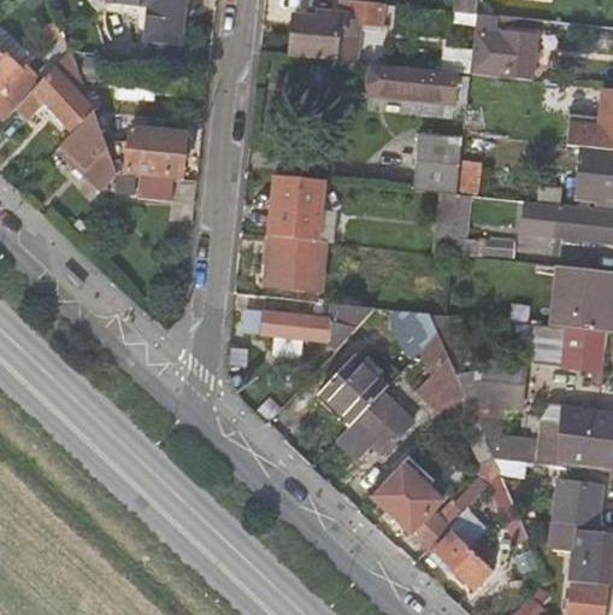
[(106,0),(107,3),(149,6),(146,39),(183,42),(186,0),(106,0)]
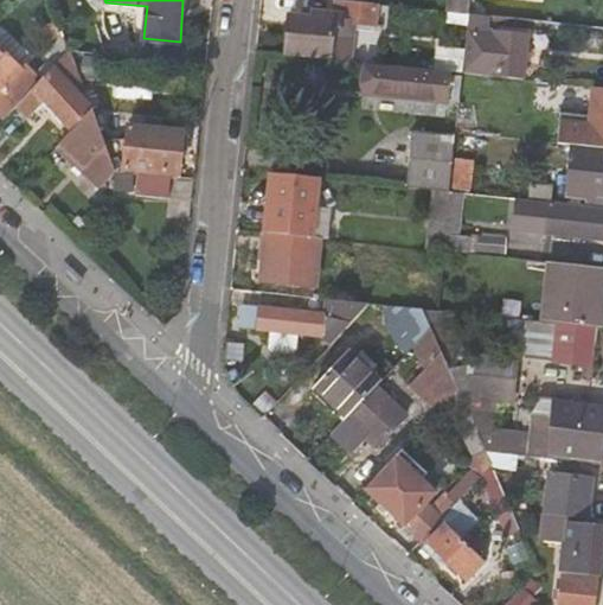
[(290,14),(287,50),(331,55),(333,23),(364,26),(366,4),(337,0),(334,19),(326,18),(326,12),(314,11),(314,17),(290,14)]
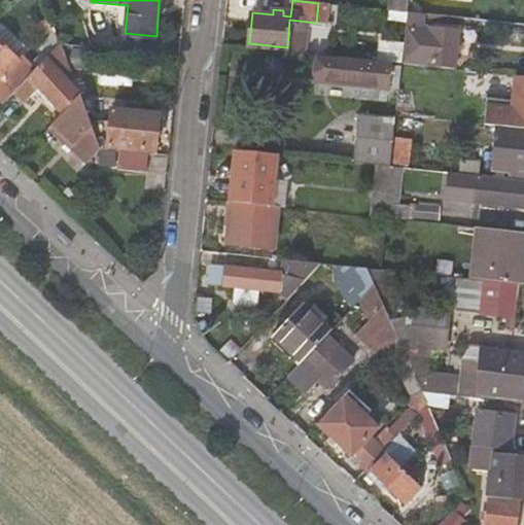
[(407,12),(407,0),(389,0),(388,10),(407,12)]
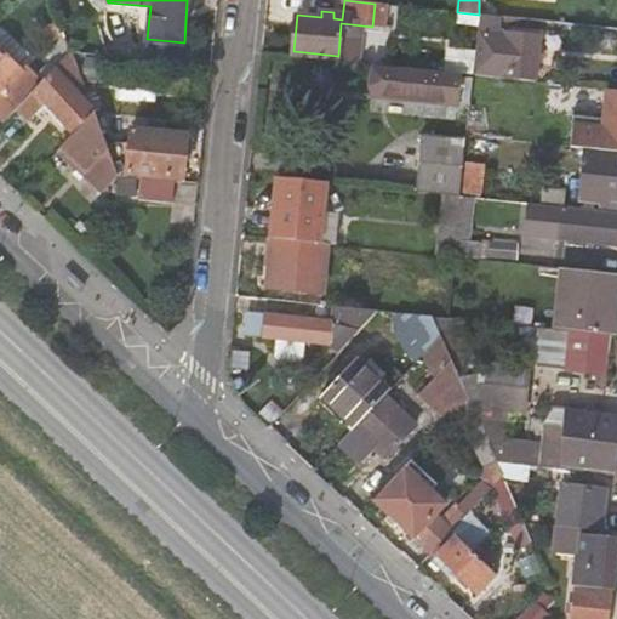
[(473,75),(532,81),(537,37),(496,33),(496,20),(480,18),(479,30),(476,30),(475,49),(473,75)]
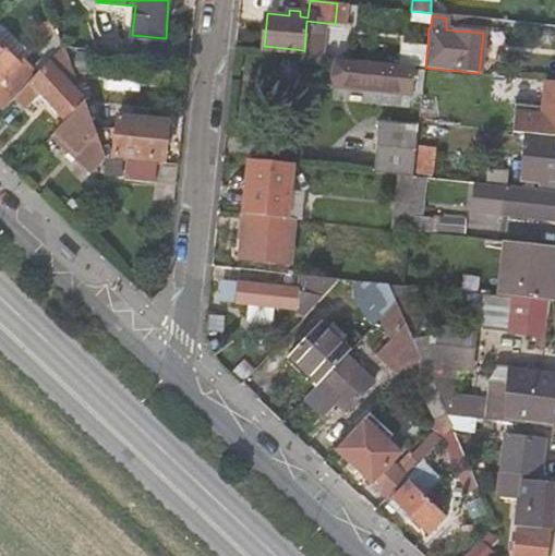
[(19,63),(0,45),(0,106),(3,109),(17,95),(19,94),(34,77),(19,63)]
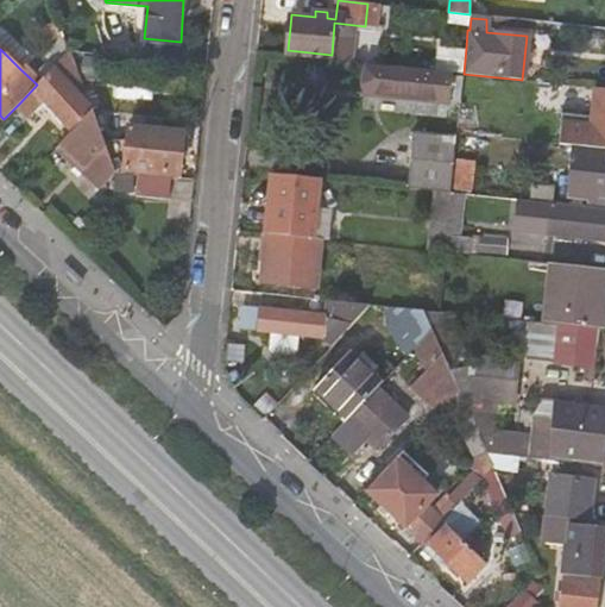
[(70,50),(64,57),(71,77),(80,75),(70,50)]
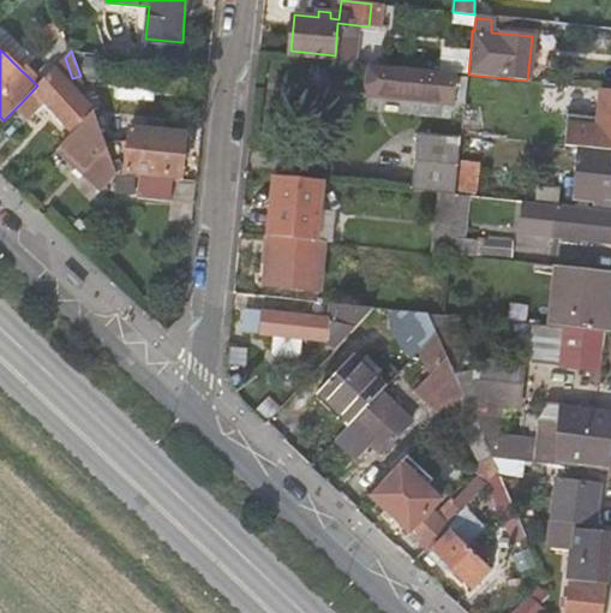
[(100,54),(71,51),(81,76),(83,82),(97,83),(99,71),(100,54)]
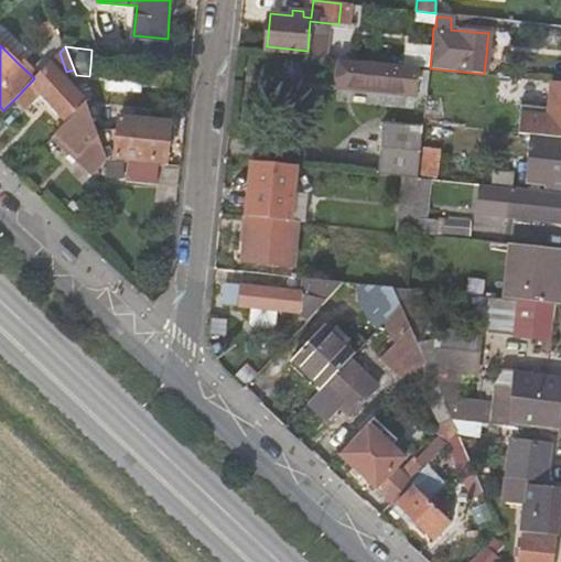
[(152,55),(92,50),(90,65),(151,71),(152,60),(152,55)]
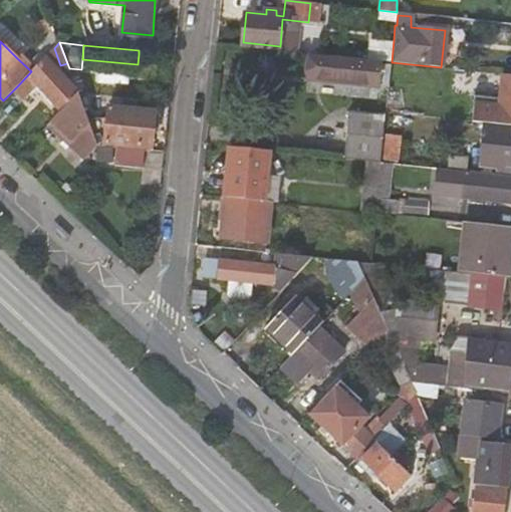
[(139,54),(138,64),(137,76),(152,77),(154,55),(139,54)]
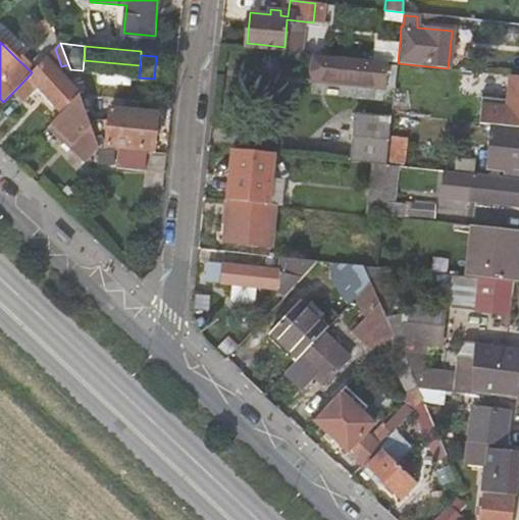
[(395,88),(397,66),(313,57),(311,79),(395,88)]
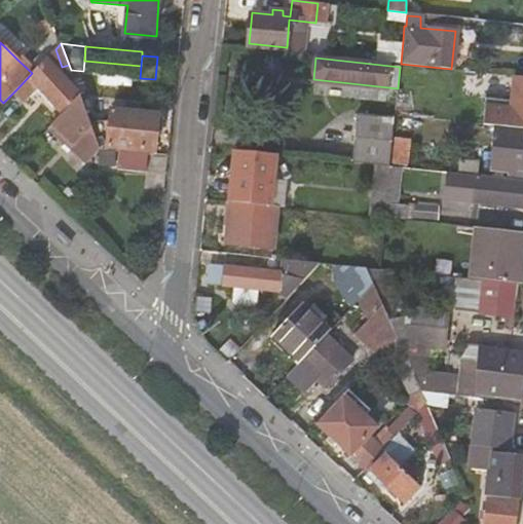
[(59,118),(80,96),(44,61),(32,73),(17,88),(16,89),(26,100),(42,82),(54,95),(51,98),(60,105),(52,112),(59,118)]
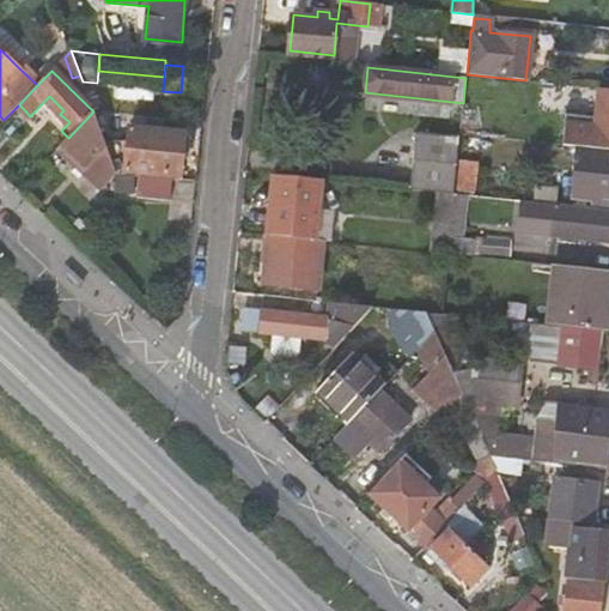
[(608,89),(598,89),(592,147),(597,149),(608,150),(608,89)]
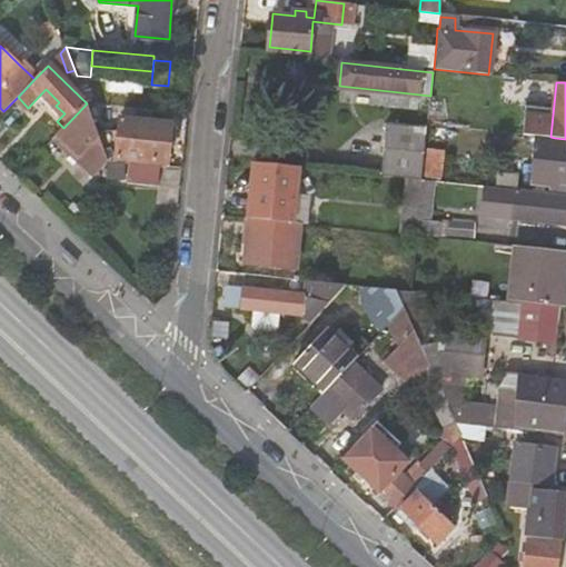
[(93,178),(109,161),(87,103),(63,128),(57,135),(70,147),(77,153),(89,166),(86,170),(93,178)]
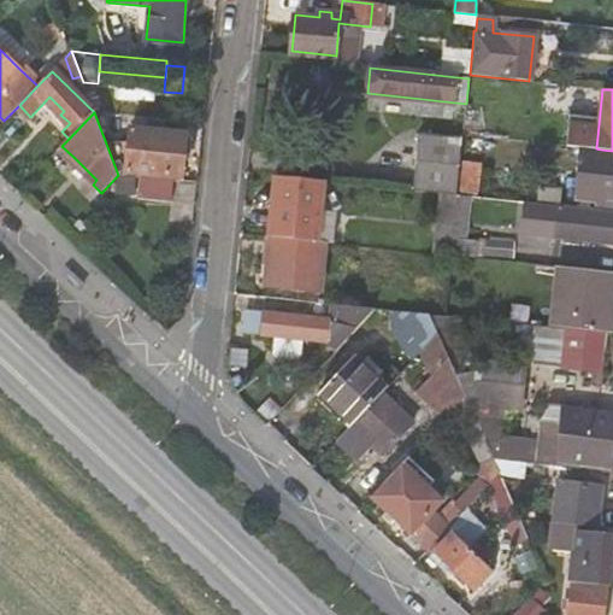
[(181,176),(184,133),(130,129),(127,170),(181,176)]
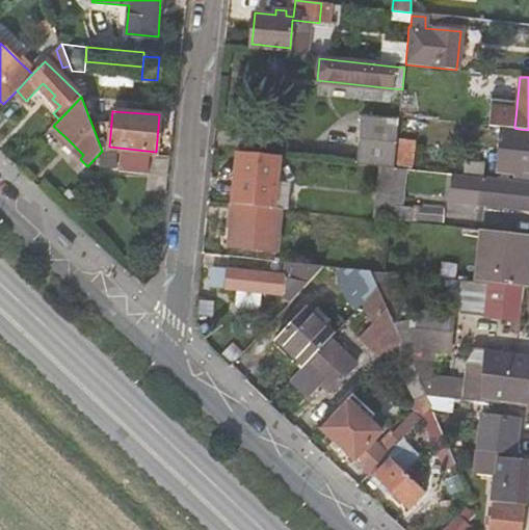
[(356,164),(394,168),(399,118),(362,114),(356,164)]
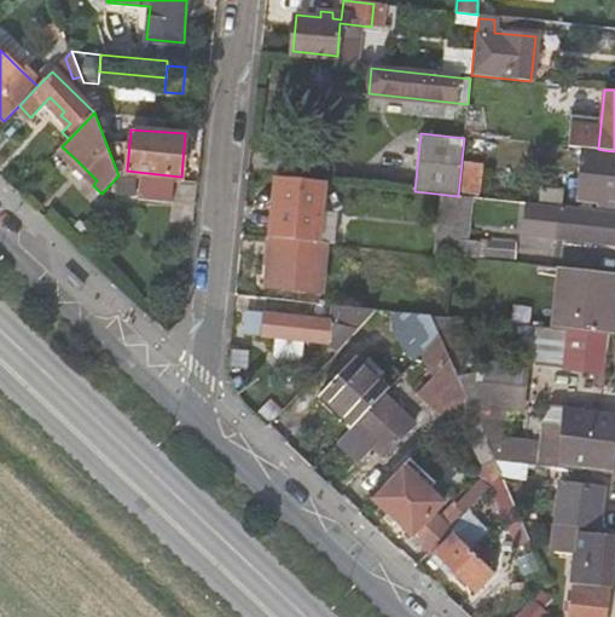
[(614,151),(603,150),(598,201),(614,202),(614,151)]
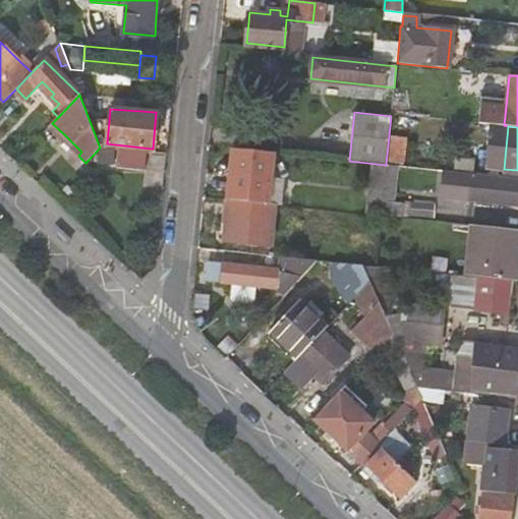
[(66,145),(70,140),(64,134),(60,138),(66,145)]
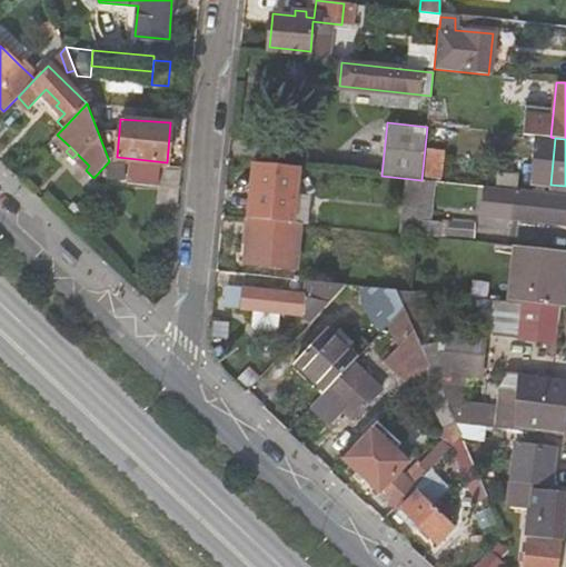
[(298,167),(257,162),(251,216),(293,220),(298,167)]
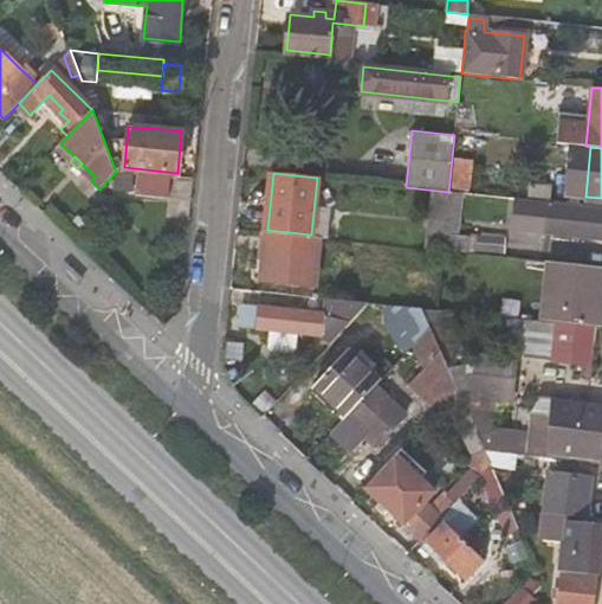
[(175,179),(143,175),(142,193),(174,197),(175,179)]
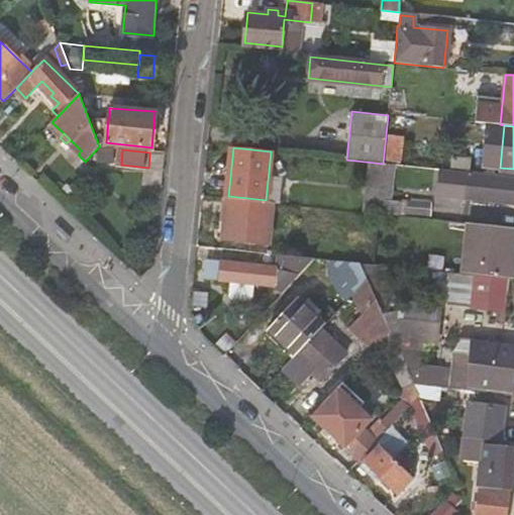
[(378,212),(388,213),(390,202),(394,165),(383,164),(378,212)]
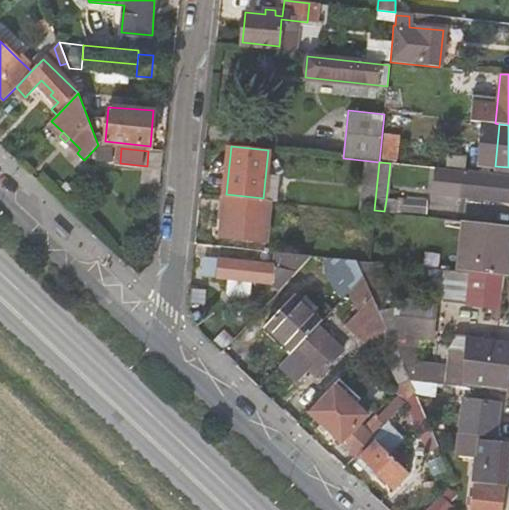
[(490,198),(508,200),(508,179),(460,175),(460,182),(453,182),(452,194),(477,197),(477,202),(490,204),(490,198)]
